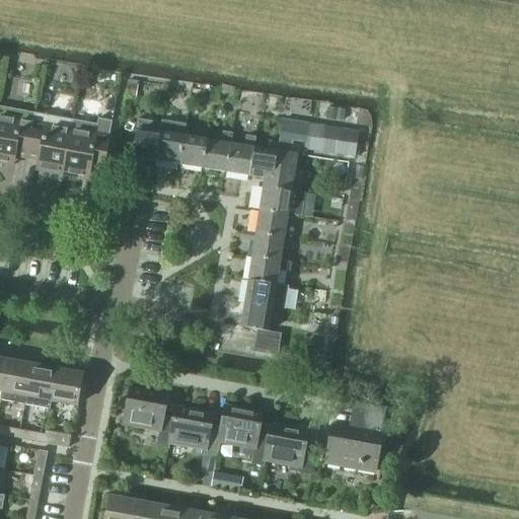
[(127,80),(125,96),(134,98),(136,82),(127,80)]
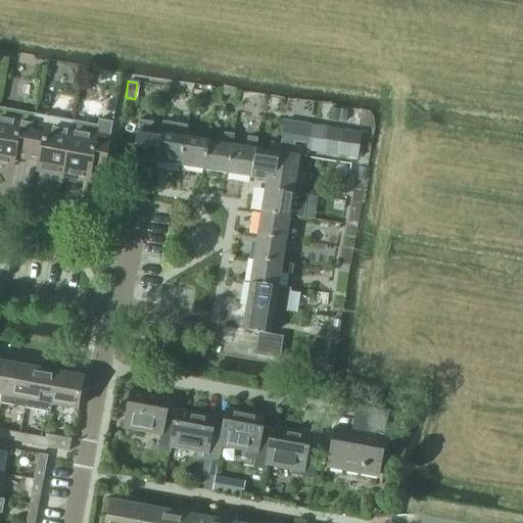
[(0,165),(3,167),(4,162),(12,163),(13,159),(26,161),(34,115),(0,108),(0,165)]
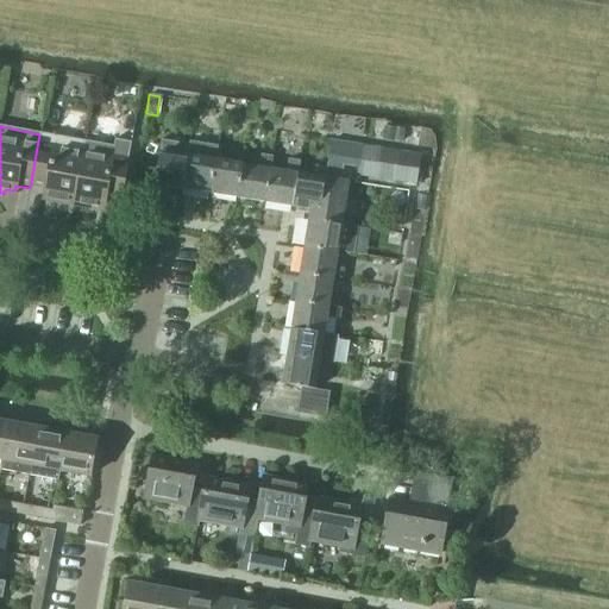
[(387,126),(384,138),(396,140),(397,127),(387,126)]
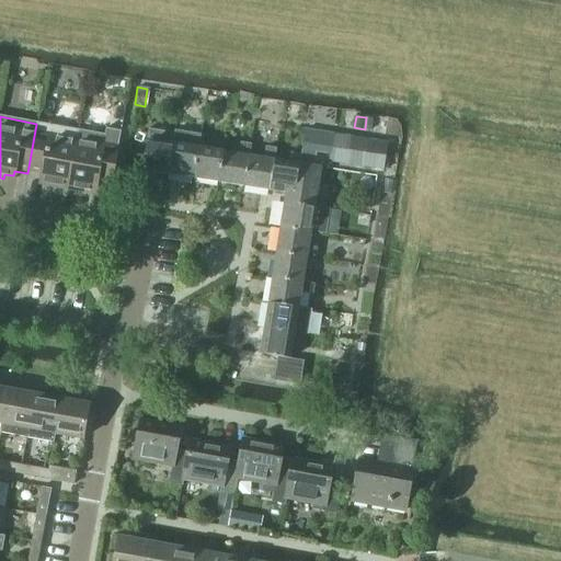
[(366,117),(365,129),(373,130),(375,119),(366,117)]
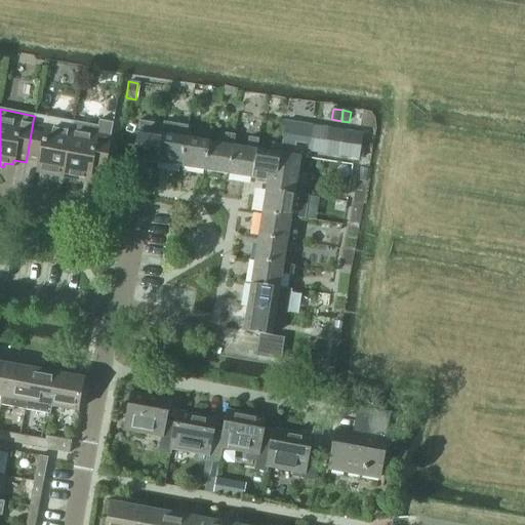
[(349,122),(349,123),(357,124),(359,113),(351,111),(351,112),(349,122)]
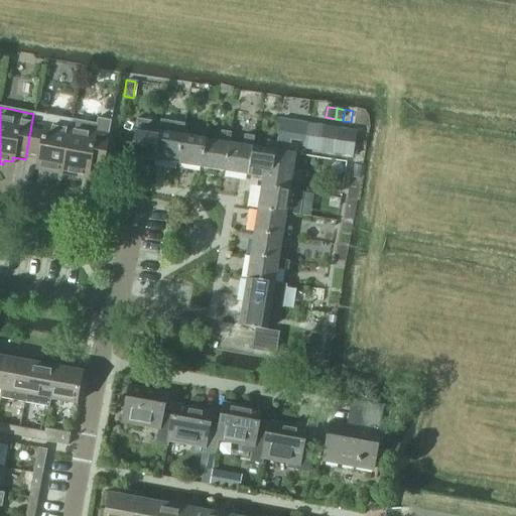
[(33,114),(25,159),(37,161),(36,166),(46,167),(45,172),(60,175),(71,121),(33,114)]
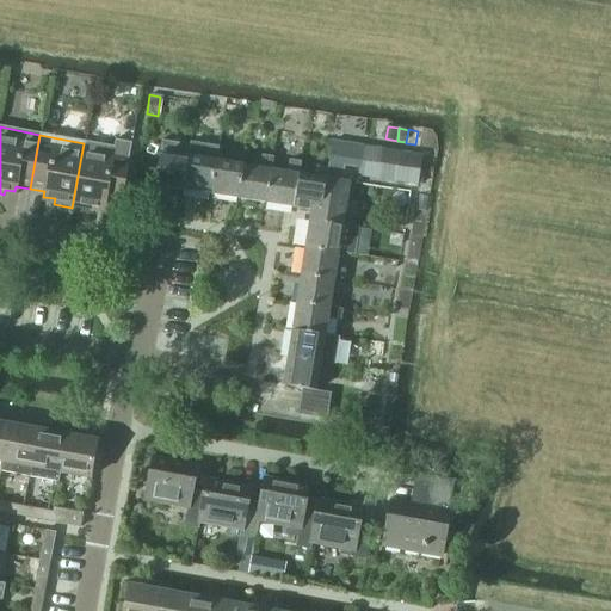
[(84,143),(72,208),(91,211),(92,207),(103,208),(104,202),(119,205),(130,146),(113,142),(112,148),(84,143)]
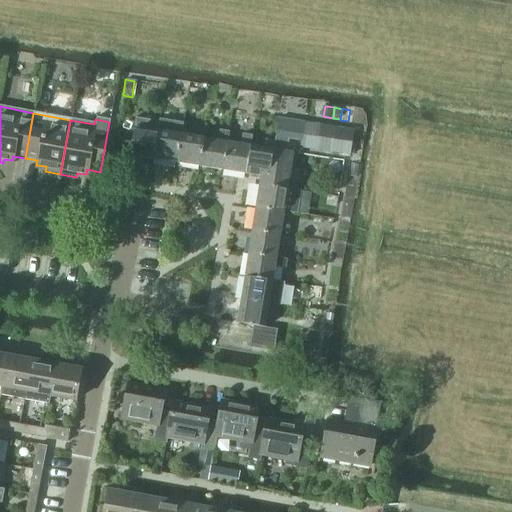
[(260,176),(259,185),(287,190),(293,153),(286,152),(288,138),(300,140),(301,137),(303,124),(277,120),(273,142),(272,150),(269,168),(268,177),(260,176)]
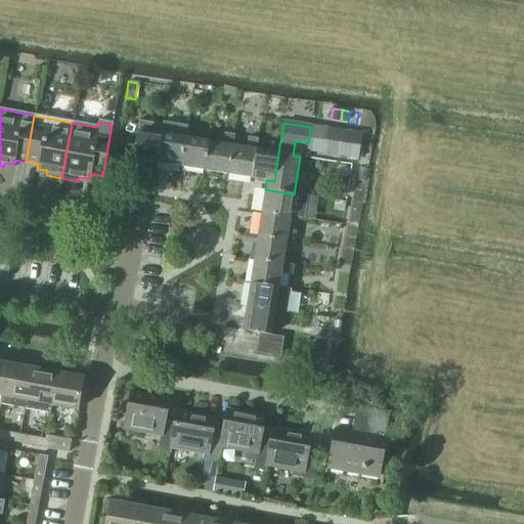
[(137,130),(132,159),(157,163),(162,128),(153,126),(138,124),(137,130)]
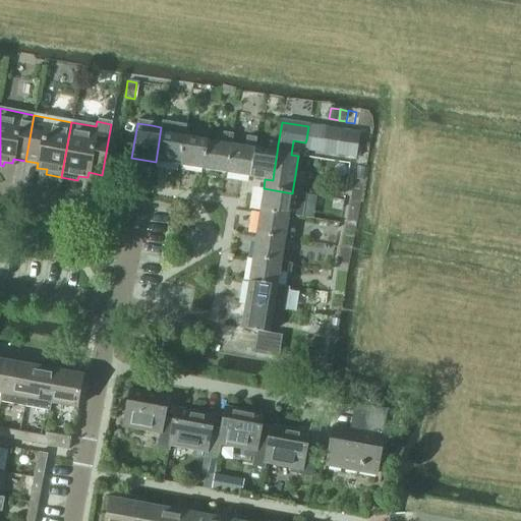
[(161,127),(156,162),(179,166),(184,137),(183,137),(185,126),(163,123),(163,127),(161,127)]
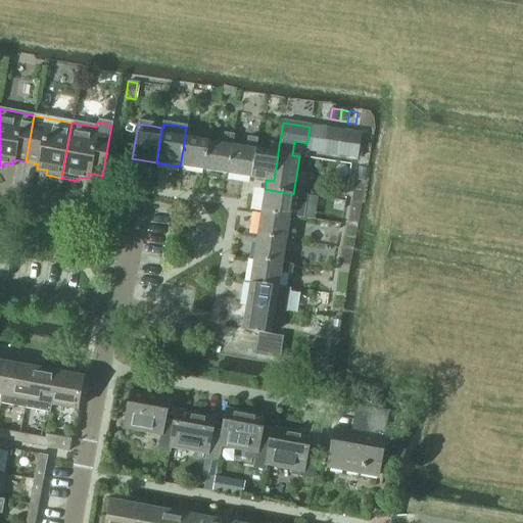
[(310,127),(307,140),(316,141),(318,128),(310,127)]
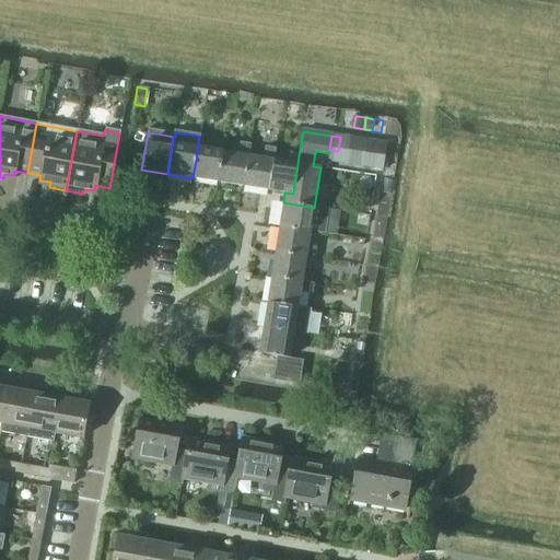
[(340,137),(338,151),(348,152),(350,138),(340,137)]
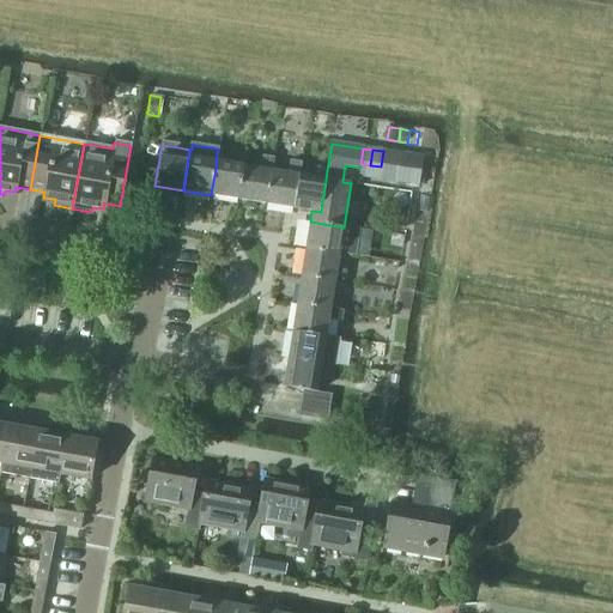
[(383,151),(381,167),(390,168),(393,152),(383,151)]
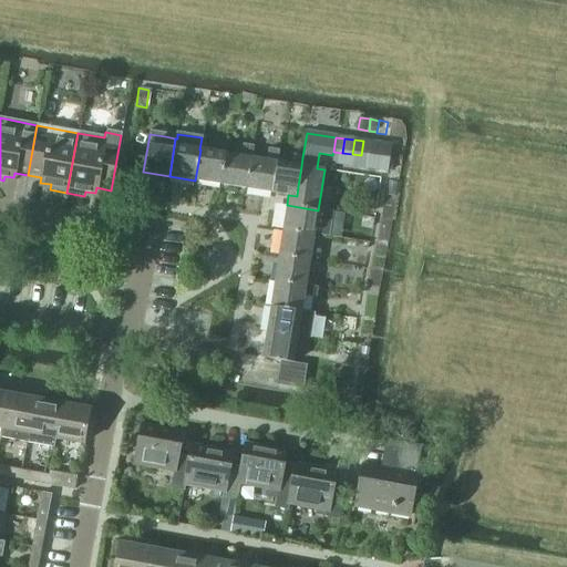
[(363,141),(361,155),(370,157),(372,143),(363,141)]
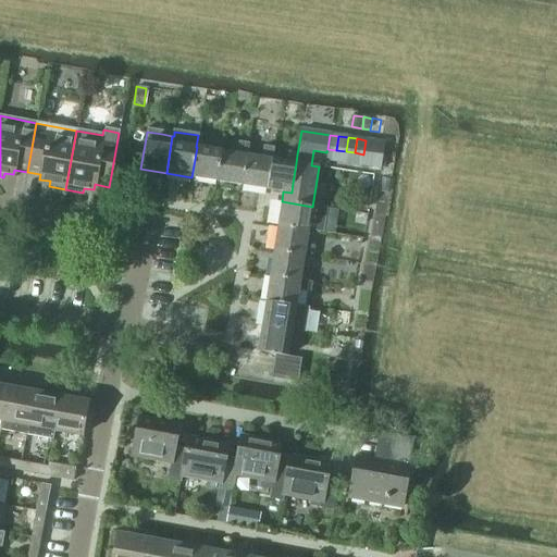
[(366,140),(363,155),(373,156),(375,141),(366,140)]
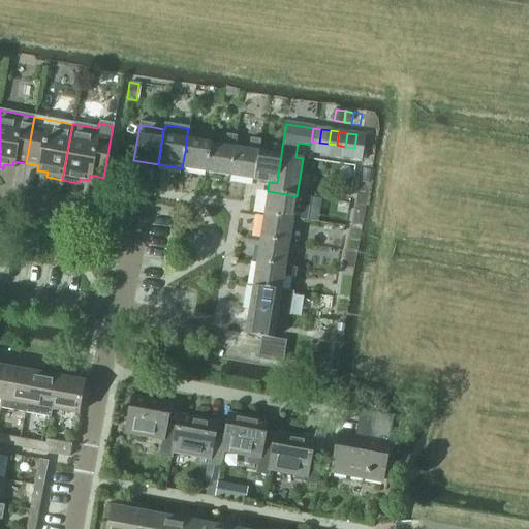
[(356,134),(354,148),(362,149),(364,135),(356,134)]
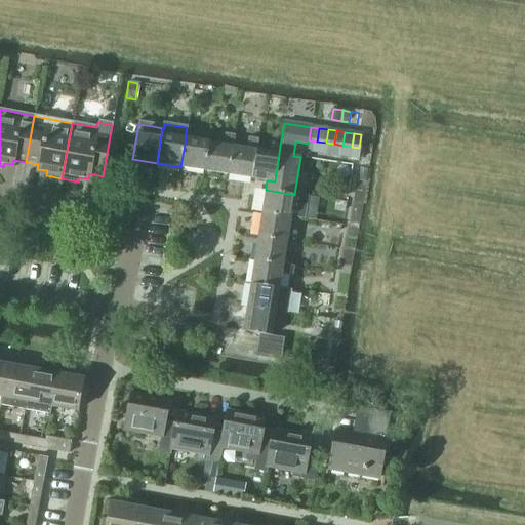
[(186,138),(180,167),(204,170),(209,143),(207,143),(208,136),(198,134),(197,140),(186,138)]
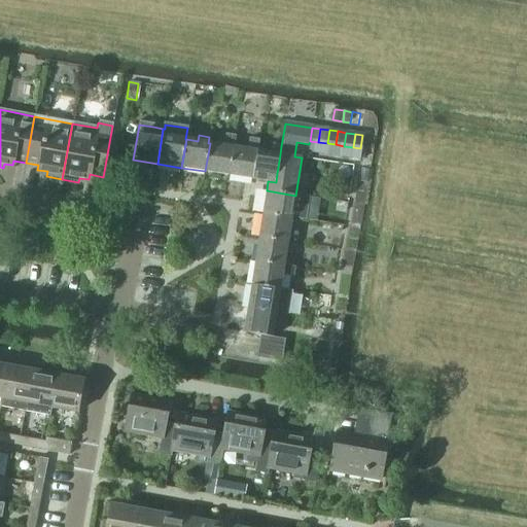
[(210,143),(205,171),(229,175),(234,147),(235,136),(224,135),(223,145),(210,143)]
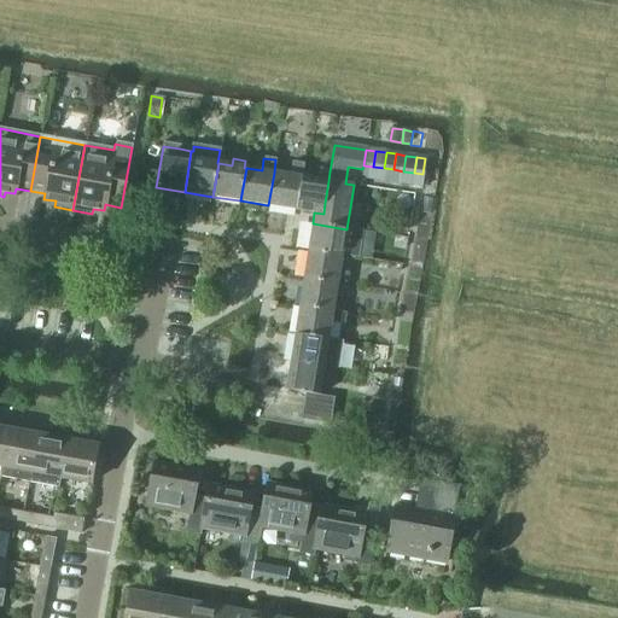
[(274,173),(268,205),(296,210),(302,178),(303,167),(292,165),(290,175),(274,173)]
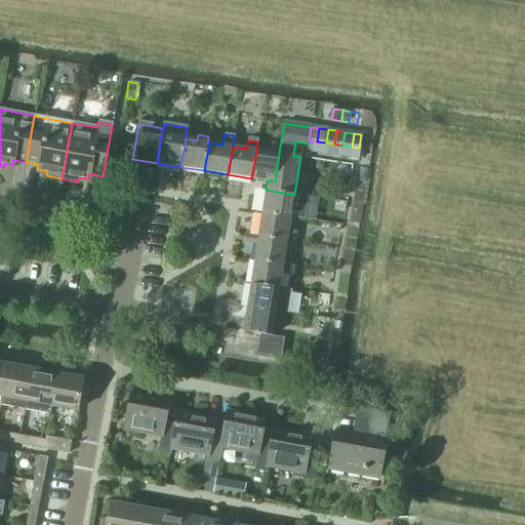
[(308,144),(307,154),(315,155),(317,142),(309,140),(308,144)]
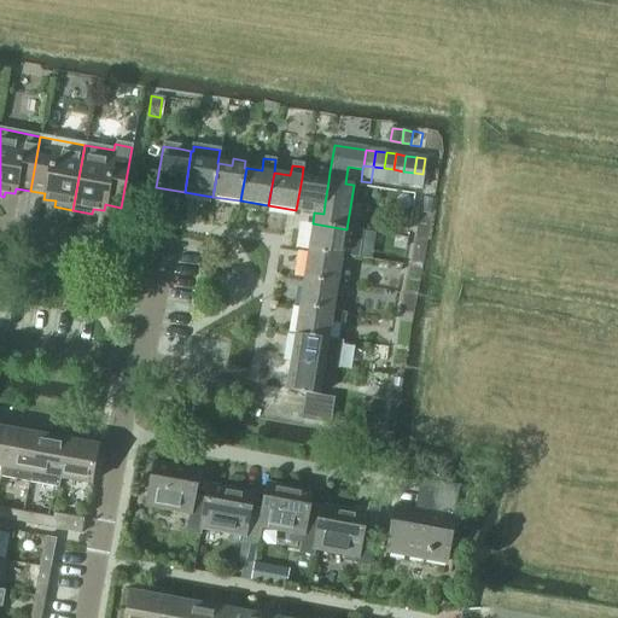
[(373,167),(371,182),(382,184),(384,168),(373,167)]
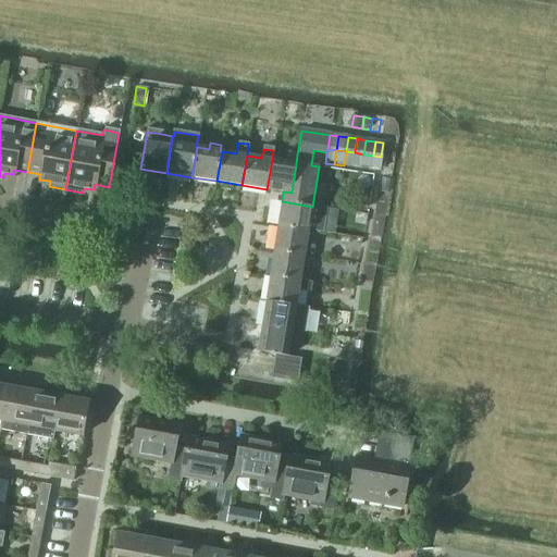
[(346,151),(344,165),(353,168),(355,152),(346,151)]
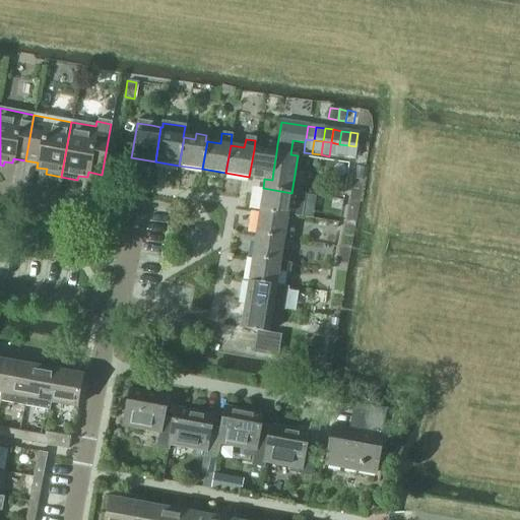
[(331,142),(329,156),(337,157),(339,144),(331,142)]
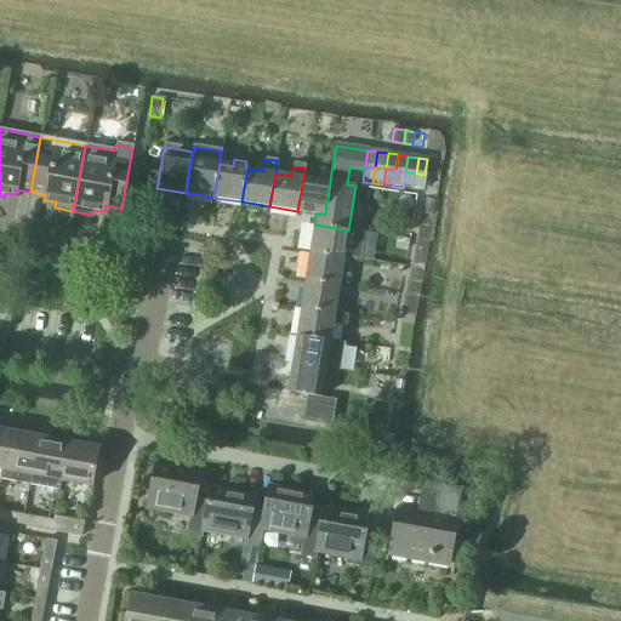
[(303,178),(297,211),(315,214),(325,215),(326,204),(330,182),(331,172),(322,171),(320,181),(303,178)]
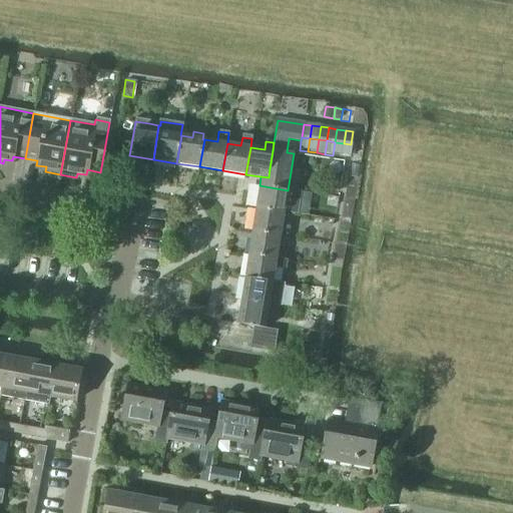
[(335,142),(333,155),(342,156),(344,143),(335,142)]
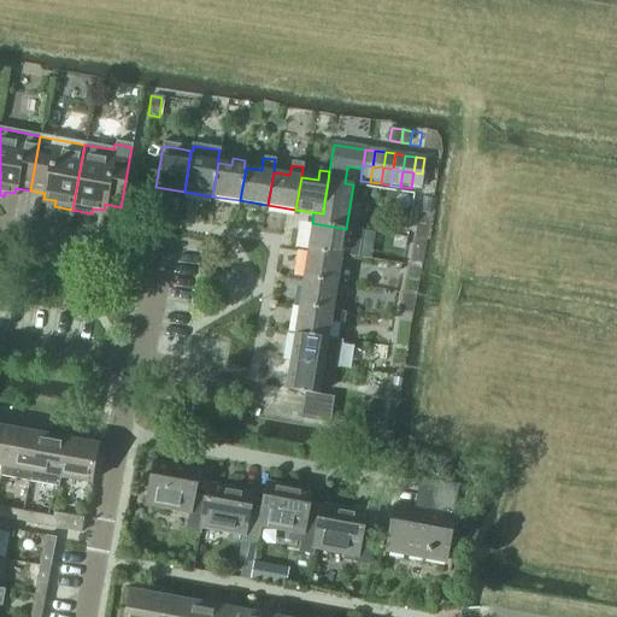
[(413,172),(411,188),(419,189),(422,174),(413,172)]
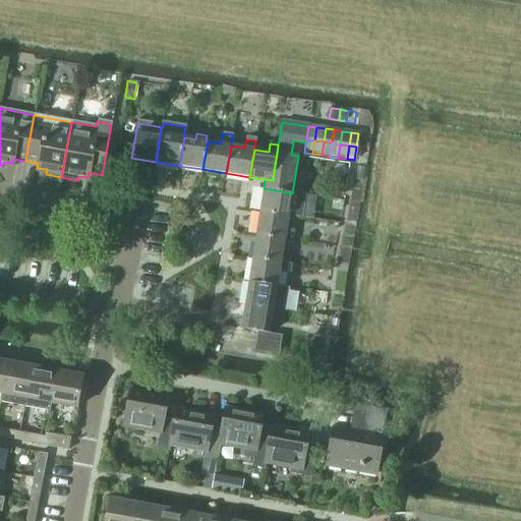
[(264,188),(259,212),(288,217),(302,219),(305,195),(292,193),(264,188)]
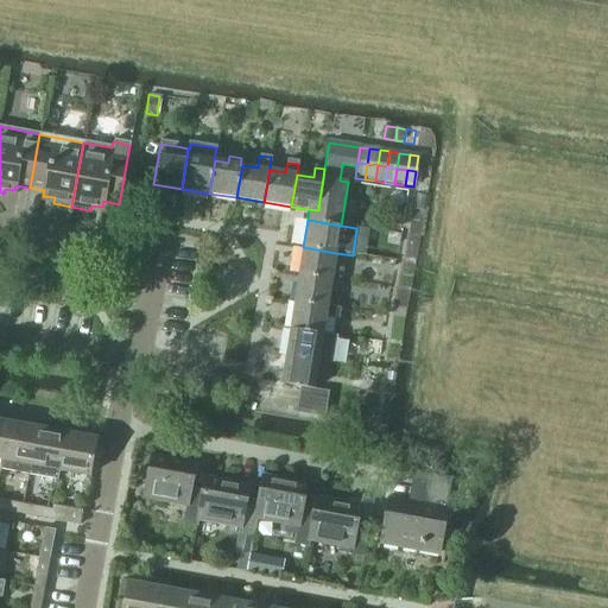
[(303,247),(299,274),(333,279),(336,253),(303,247)]
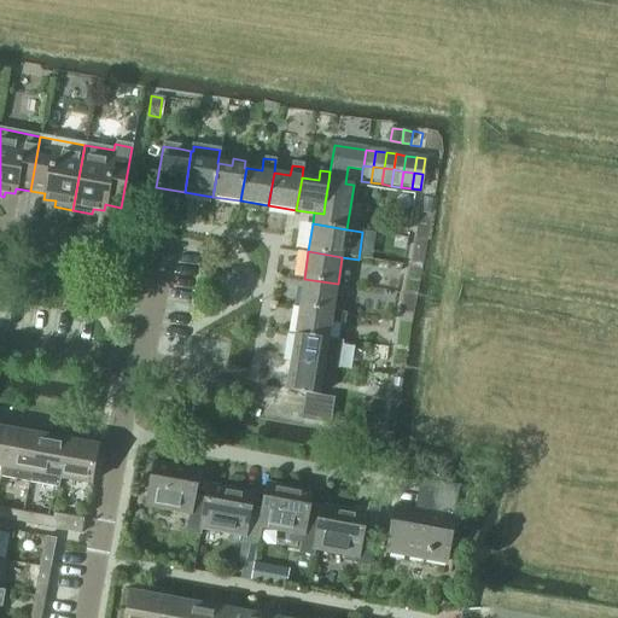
[(304,279),(299,307),(333,313),(338,284),(304,279)]
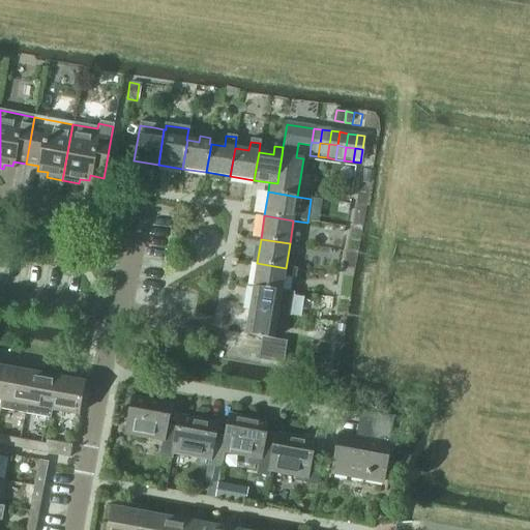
[(257,263),(253,286),(282,290),(284,277),(295,280),(296,270),(286,268),(257,263)]
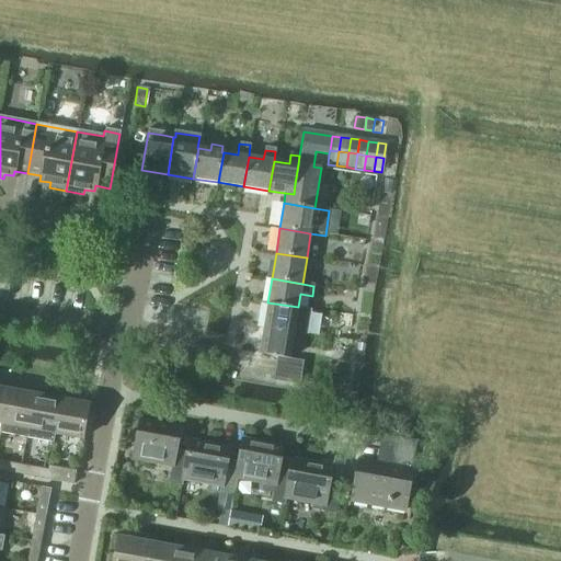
[(267,302),(264,328),(295,333),(309,335),(313,309),(298,307),(267,302)]
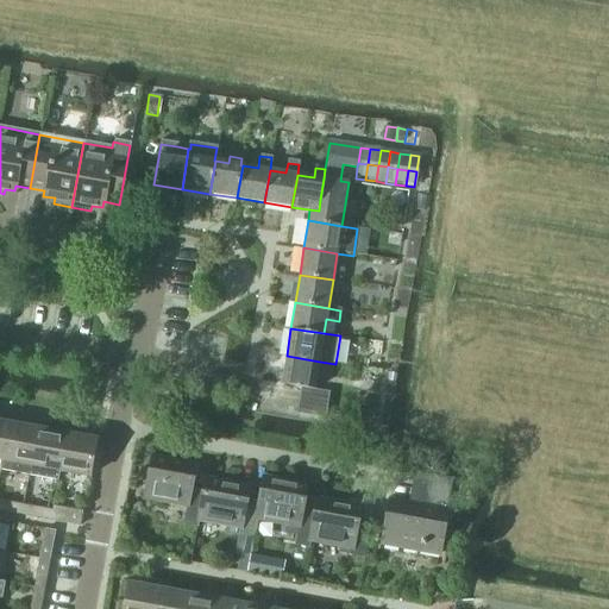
[(287,356),(282,384),(301,388),(296,413),(325,418),(326,414),(330,393),(315,390),(320,362),(287,356)]
